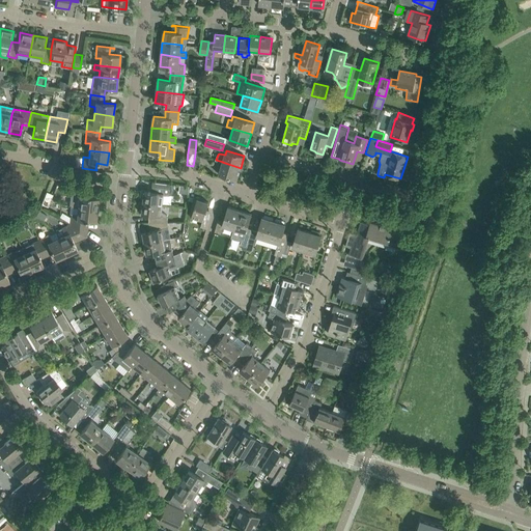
[(236,179),(241,168),(222,162),(219,174),(236,179)]
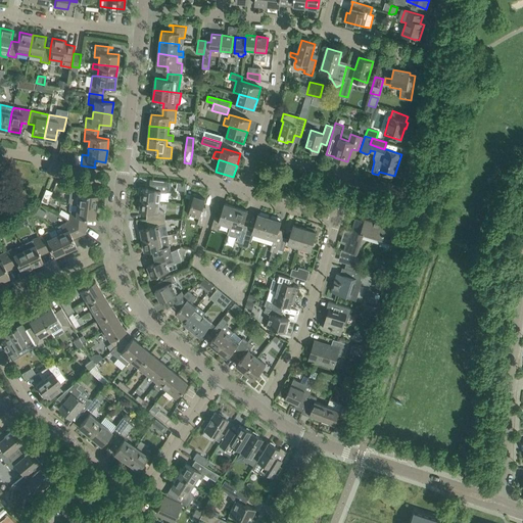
[(55,181),(68,186),(73,174),(59,170),(55,181)]
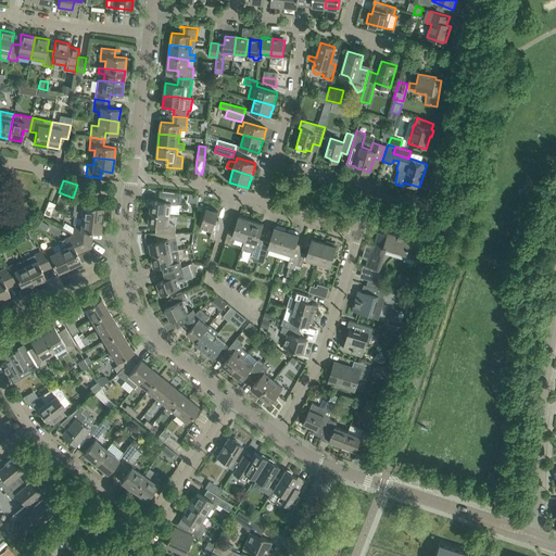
[(76,194),(74,216),(75,216),(81,217),(102,219),(103,207),(91,205),(92,200),(76,194)]
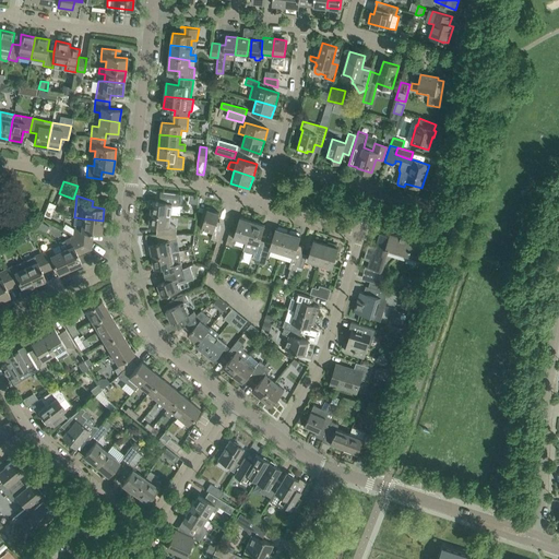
[(179,205),(179,204),(179,203),(181,203),(182,199),(164,195),(163,199),(161,198),(159,202),(152,201),(151,213),(171,215),(173,209),(179,205)]
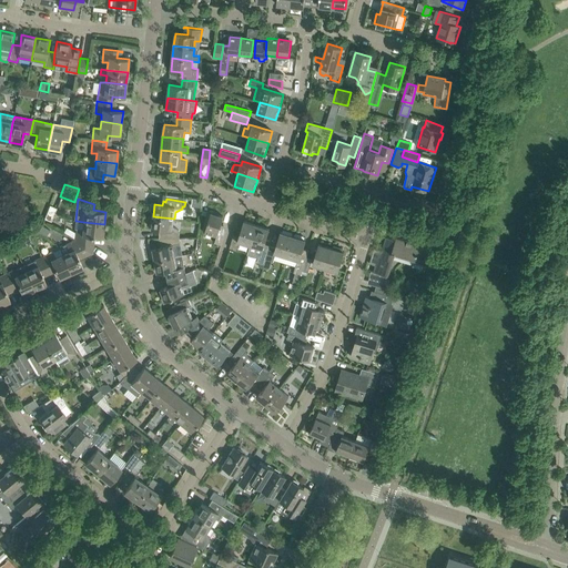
[(51,221),(57,208),(50,205),(44,219),(51,221)]
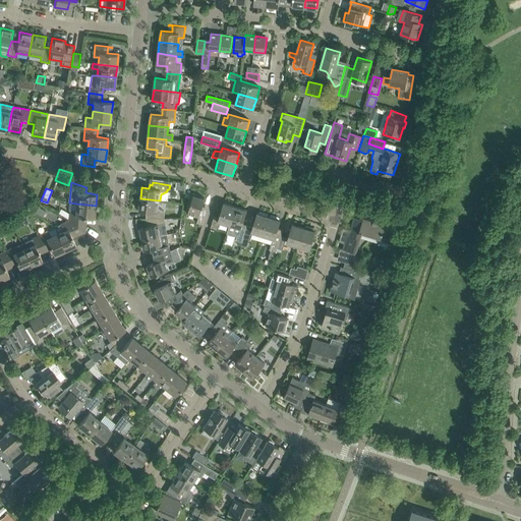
[(191,192),(187,203),(190,204),(187,214),(198,217),(196,223),(203,225),(208,210),(201,208),(205,198),(200,197),(201,195),(191,192)]
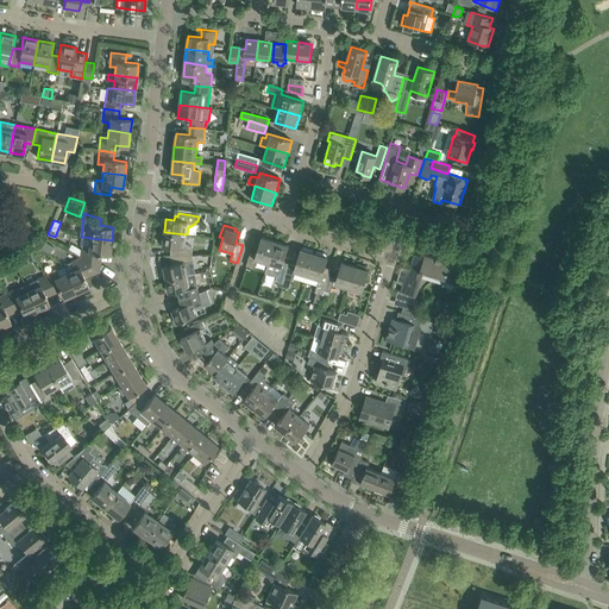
[(164,232),(163,245),(174,246),(173,256),(193,255),(193,248),(186,243),(187,234),(164,232)]
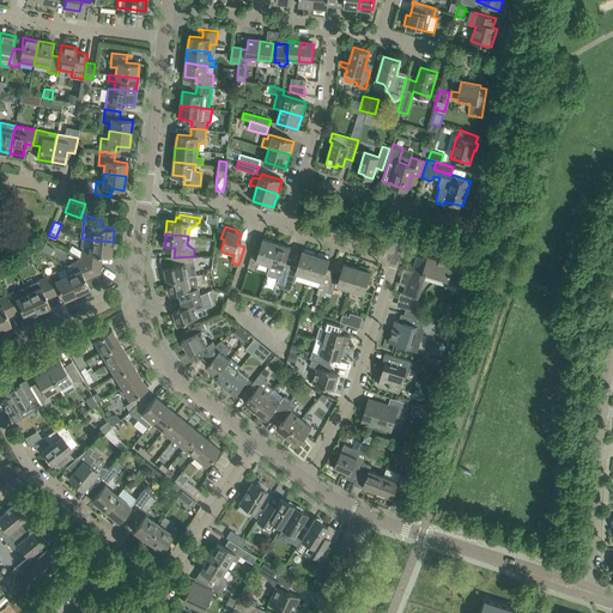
[(83,248),(80,260),(96,271),(99,273),(96,269),(97,255),(103,255),(110,256),(113,242),(90,240),(83,238),(82,248),(83,248)]
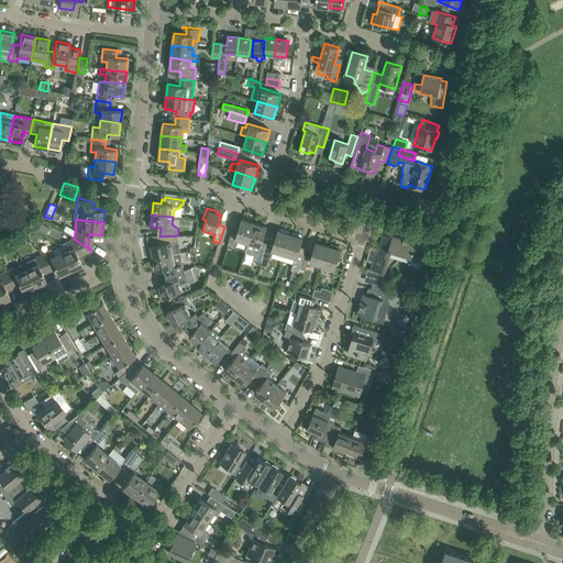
[(249,242),(254,223),(242,219),(238,234),(231,232),(228,245),(234,247),(238,239),(249,242)]
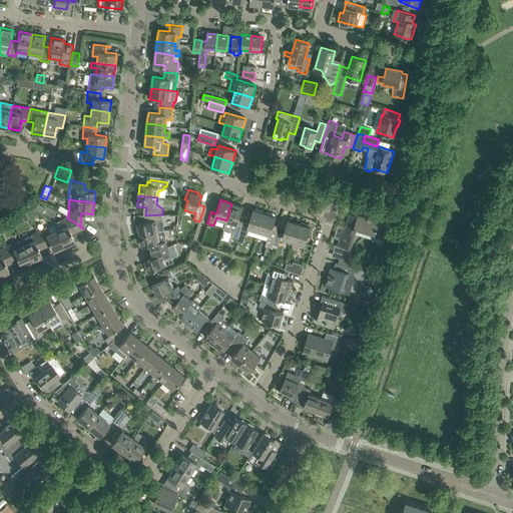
[(38,203),(35,208),(42,212),(45,207),(38,203)]
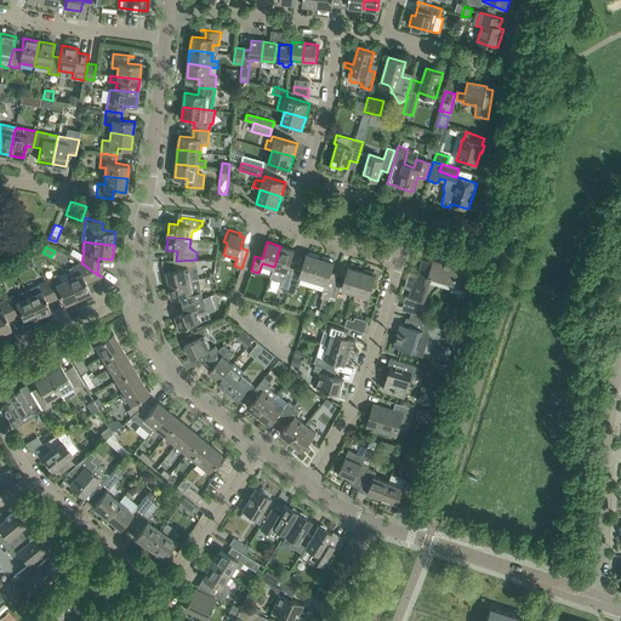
[(294,250),(280,246),(274,267),(271,278),(281,281),(280,285),(289,288),(290,281),(291,281),(295,268),(289,267),(294,250)]
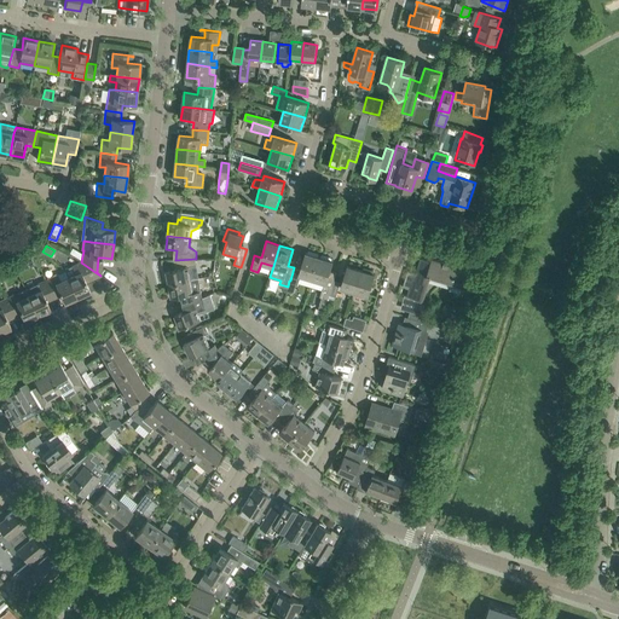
[(313,278),(319,258),(317,256),(318,254),(308,252),(308,254),(306,253),(300,270),(294,267),(290,281),(298,283),(300,275),(313,278)]
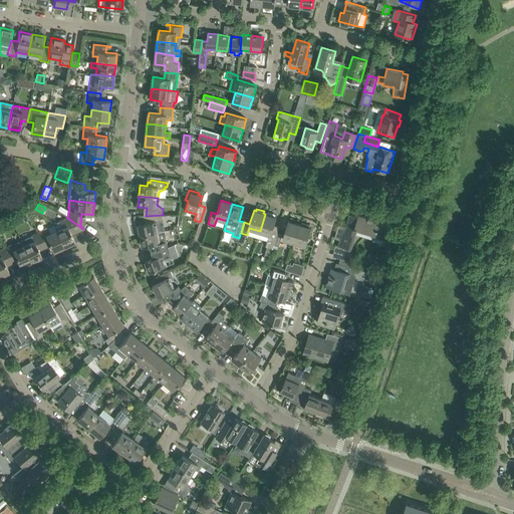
[(274,225),(276,217),(274,217),(275,215),(267,212),(266,214),(265,214),(260,231),(269,234),(266,245),(267,246),(264,255),(270,257),(274,244),(277,232),(279,227),(274,225)]
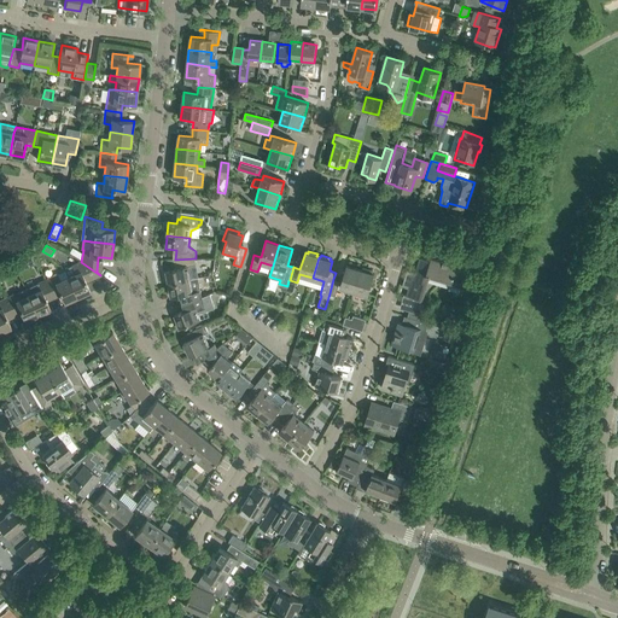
[(429,278),(450,284),(449,289),(460,292),(467,269),(431,258),(430,261),(420,257),(415,273),(407,270),(402,286),(409,287),(407,296),(417,298),(413,312),(409,312),(408,316),(419,320),(420,314),(418,313),(429,278)]
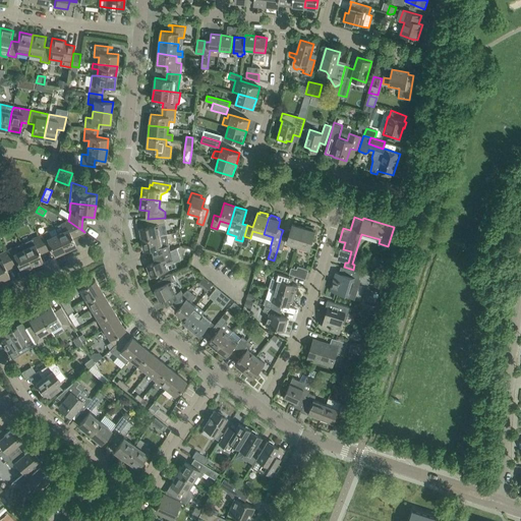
[(168,233),(166,225),(165,219),(165,218),(148,219),(150,226),(139,228),(141,239),(161,235),(161,234),(168,233)]
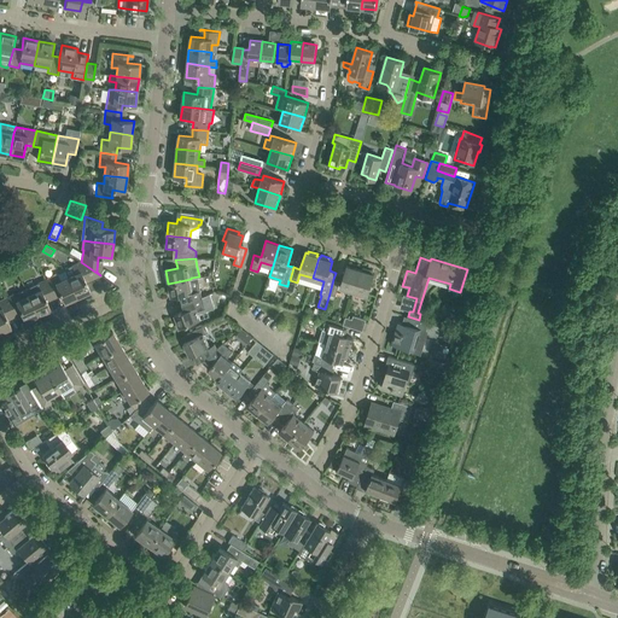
[(85,278),(97,273),(81,262),(79,260),(71,263),(75,272),(68,275),(77,297),(91,291),(85,278)]
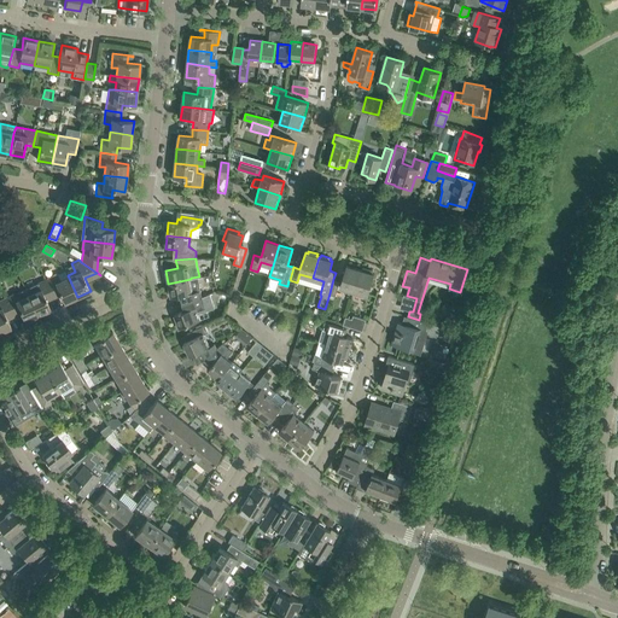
[(354,292),(361,269),(347,266),(340,287),(354,292)]
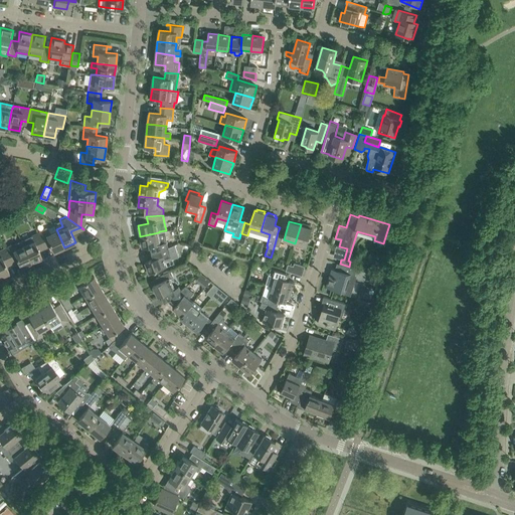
[(302,225),(301,224),(295,243),(306,246),(312,228),(310,227),(310,225),(303,223),(302,225)]
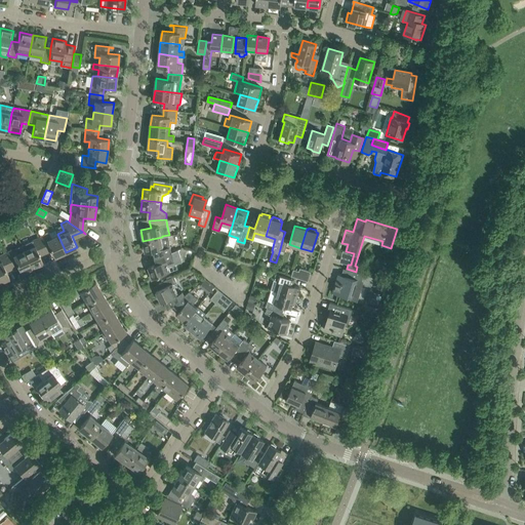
[(66,252),(57,234),(50,237),(48,232),(44,234),(43,232),(36,235),(37,237),(38,237),(44,249),(49,247),(54,257),(66,252)]
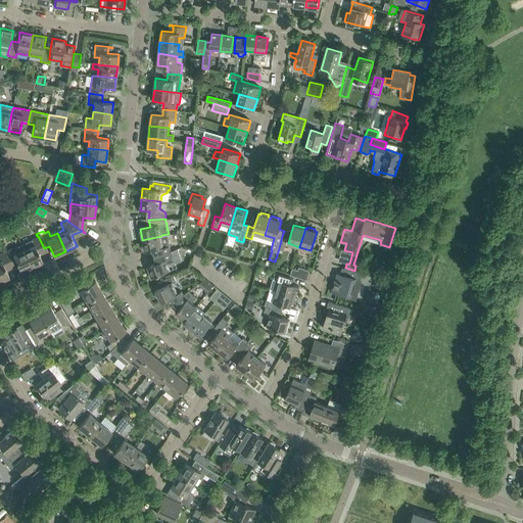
[(161,236),(143,240),(145,251),(151,250),(152,257),(156,256),(172,251),(170,243),(169,234),(161,235),(161,236)]
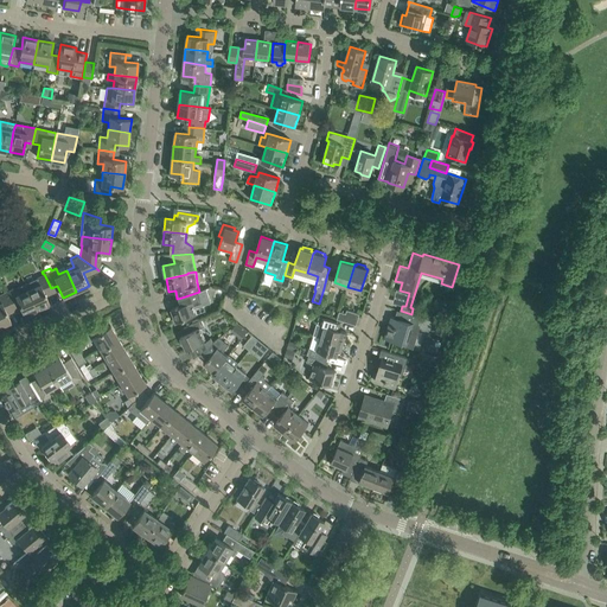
[(32,279),(25,282),(37,310),(50,304),(44,292),(51,288),(44,274),(43,274),(32,279)]
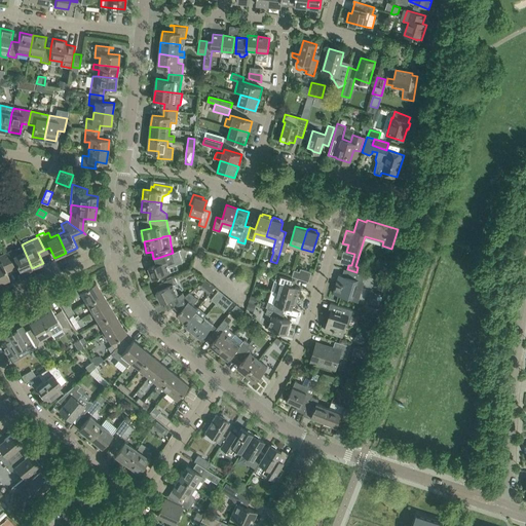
[(286,251),(289,239),(284,237),(280,250),(286,251)]
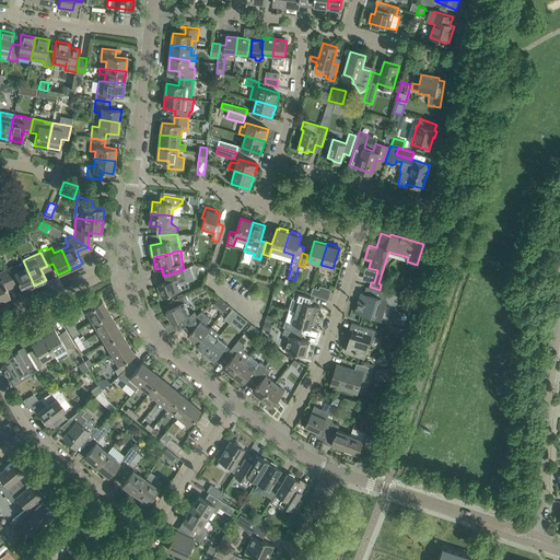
[(16,264),(4,269),(11,282),(18,280),(22,291),(34,286),(23,260),(16,264)]
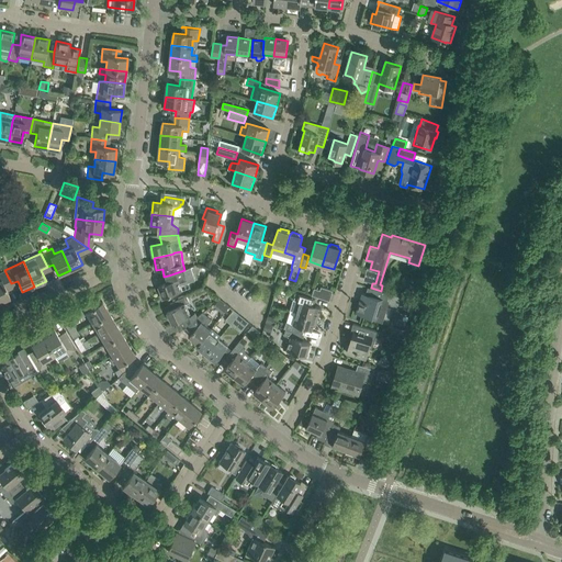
[(195,280),(191,267),(184,270),(168,276),(164,277),(166,283),(159,285),(160,290),(158,291),(161,300),(172,296),(172,294),(182,291),(180,285),(195,280)]
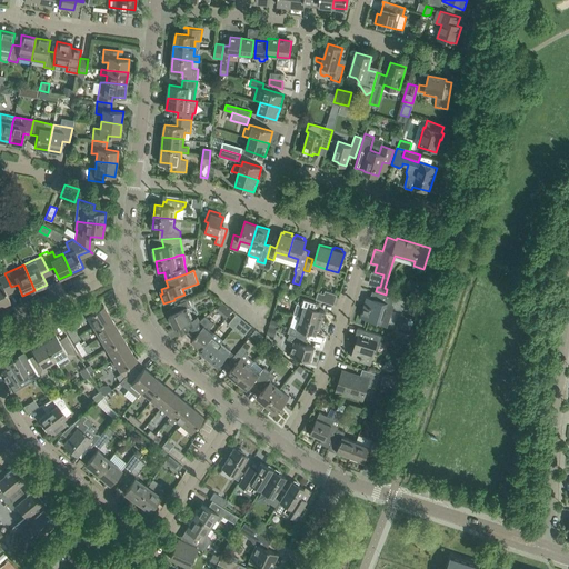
[(5,290),(11,287),(5,273),(0,275),(0,306),(10,301),(5,290)]
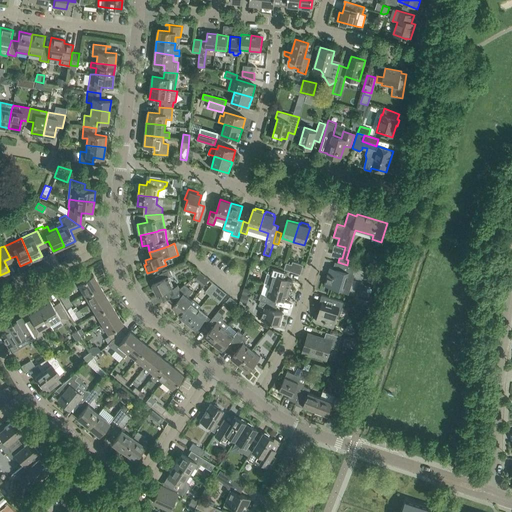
[(286,262),(284,269),(296,273),(300,274),(303,265),(292,261),(291,264),(286,262)]
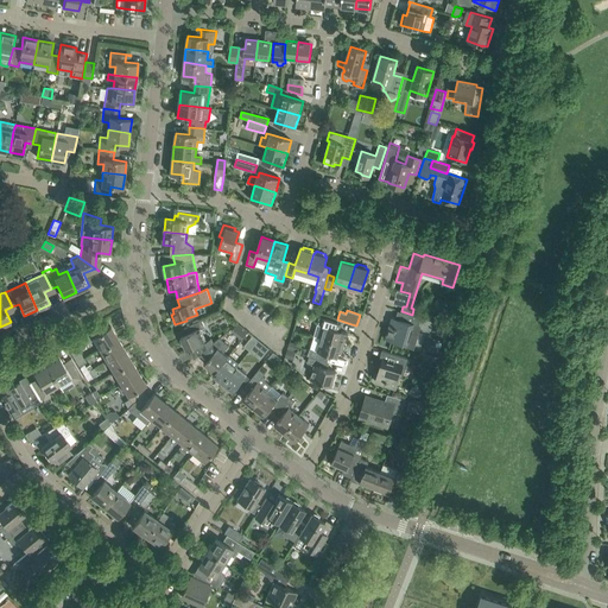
[(422,318),(412,315),(401,311),(399,320),(392,317),(385,342),(386,339),(398,342),(397,346),(409,349),(411,342),(413,343),(418,328),(435,333),(436,329),(444,331),(445,324),(422,317),(422,318)]
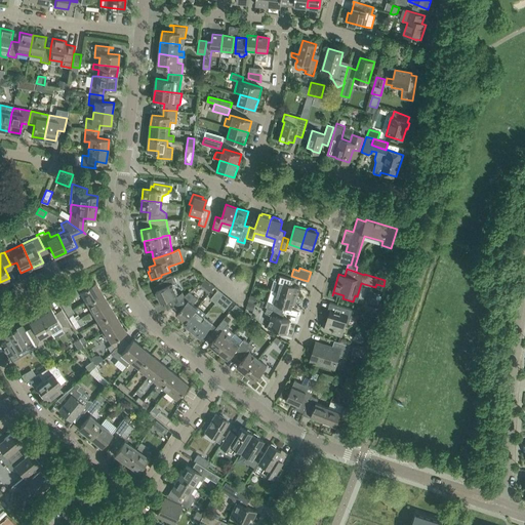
[(275,274),(271,291),(277,292),(296,298),(298,291),(297,291),(298,286),(289,284),(291,278),(275,274)]
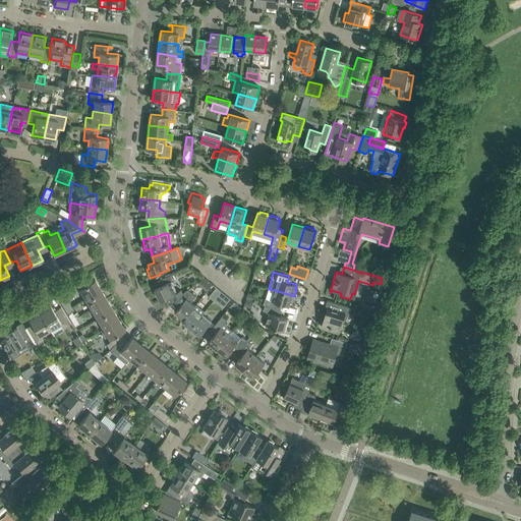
[(176,282),(172,274),(158,281),(160,287),(155,289),(160,300),(172,294),(175,300),(183,293),(181,290),(176,292),(172,284),(176,282)]
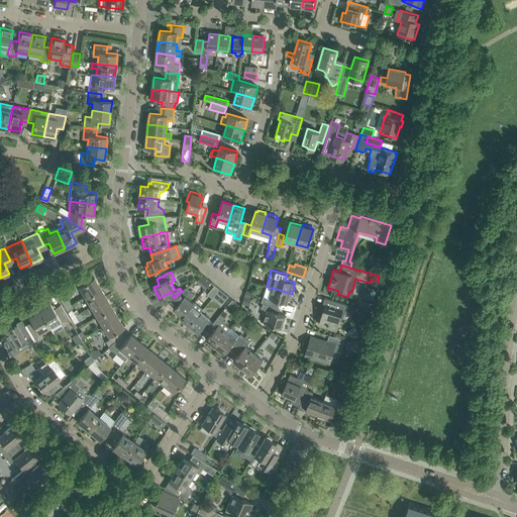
[(84,277),(72,284),(75,289),(79,287),(85,297),(100,287),(94,277),(87,282),(84,277)]
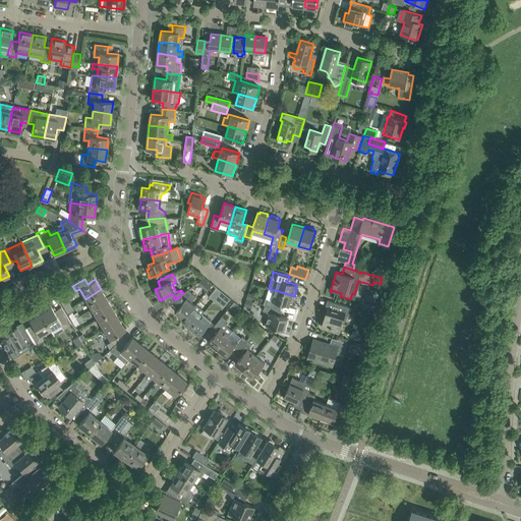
[(214,300),(221,291),(216,287),(209,296),(214,300)]
